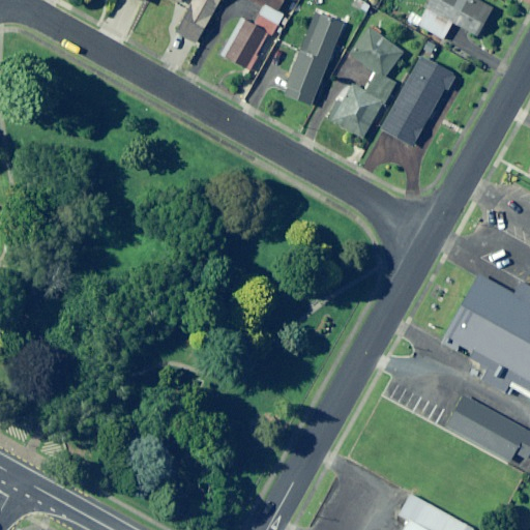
[(218,0),(172,0),(187,8),(174,33),(195,45),(218,0)]
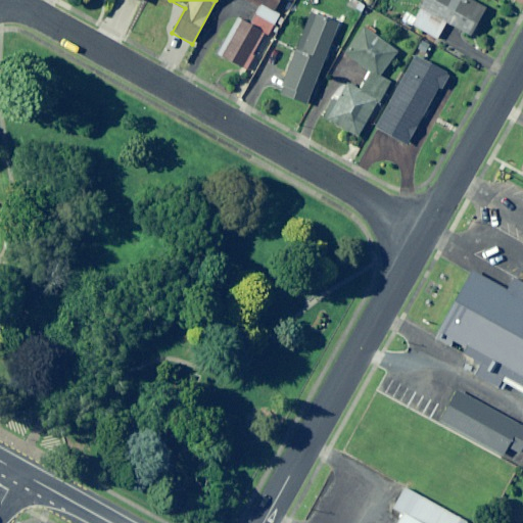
[(279,0),(251,0),(259,4),(248,26),(236,18),(217,55),(244,69),(264,33),(267,35),(278,14),(273,11),(279,0)]
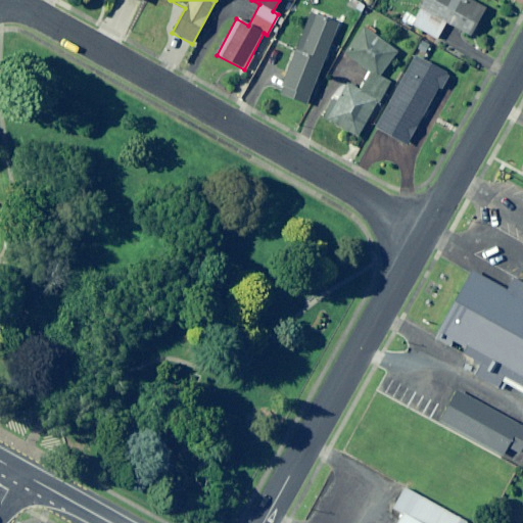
[(423,0),(411,26),(437,39),(444,25),(469,37),(483,7),(468,0),(423,0)]
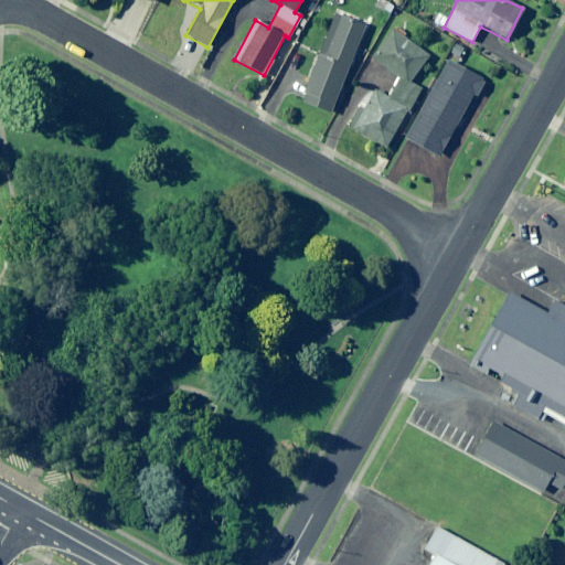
[(366,24),(336,12),(300,102),(331,114),(366,24)]
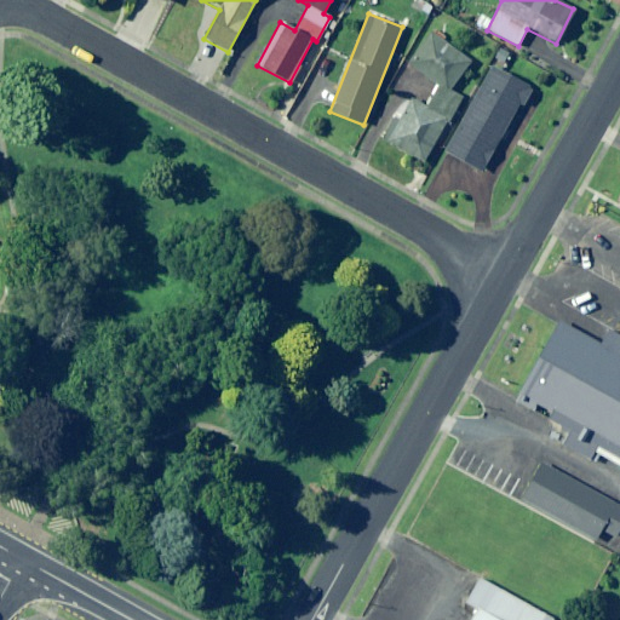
[(408,64),(438,87),(426,103),(447,119),(463,97),(451,89),(471,61),(447,44),(449,40),(436,29),(408,64)]
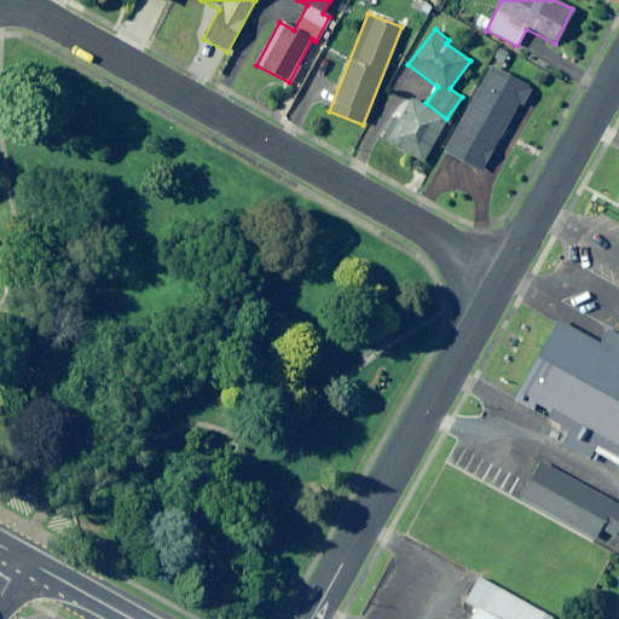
[(527,87),(491,68),(445,152),(481,172),(527,87)]
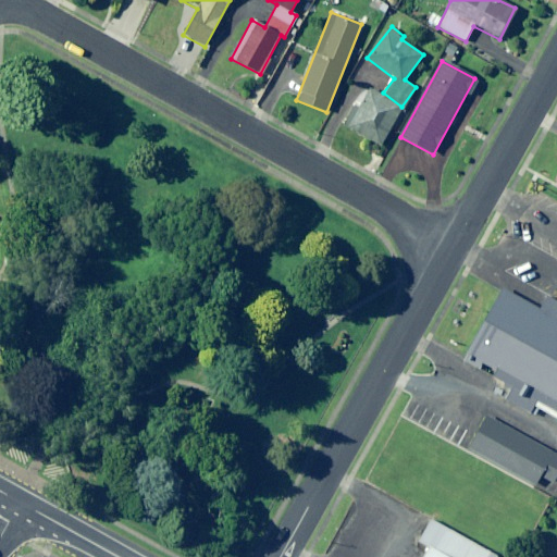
[(401,108),(369,90),(348,128),(381,146),(401,108)]
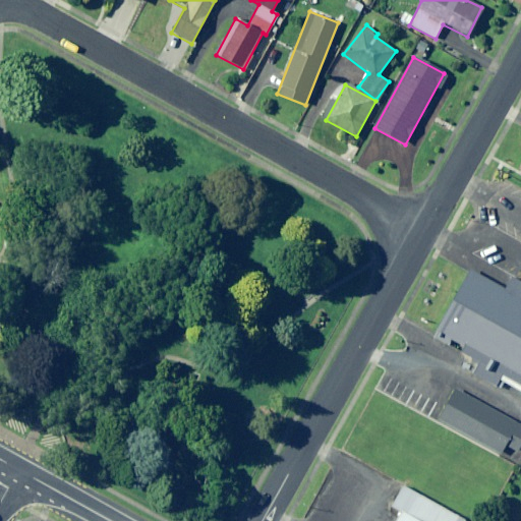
[(520,388),(520,301),(467,271),(428,337),(520,391),(520,388)]
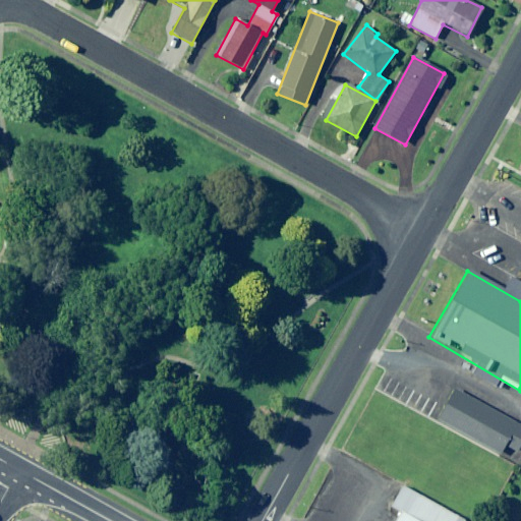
[(520,426),(447,384),(428,414),(502,457),(520,426)]
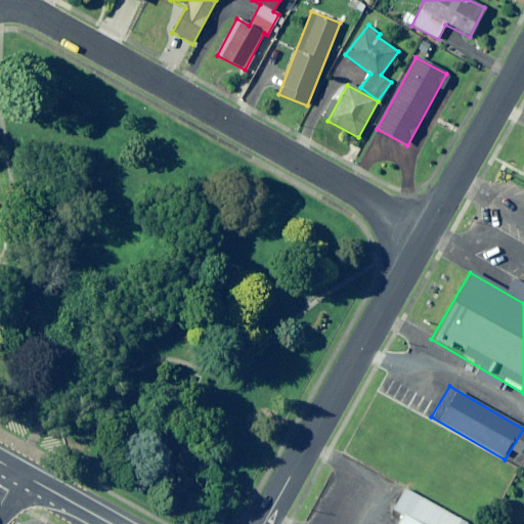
[(451,523),(455,517),(394,482),(370,523),(451,523)]
